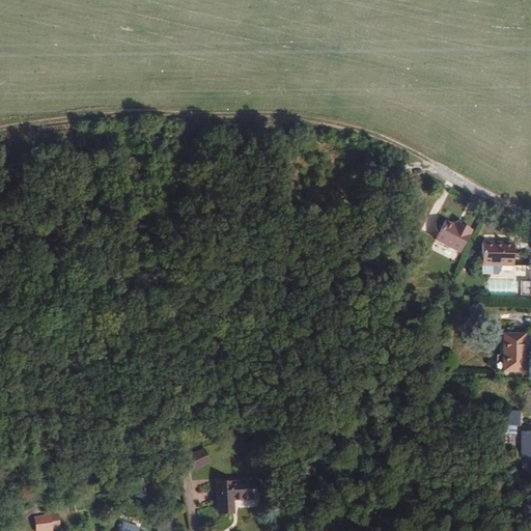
[(462,252),(474,230),(458,222),(457,225),(446,219),(436,238),(462,252)]
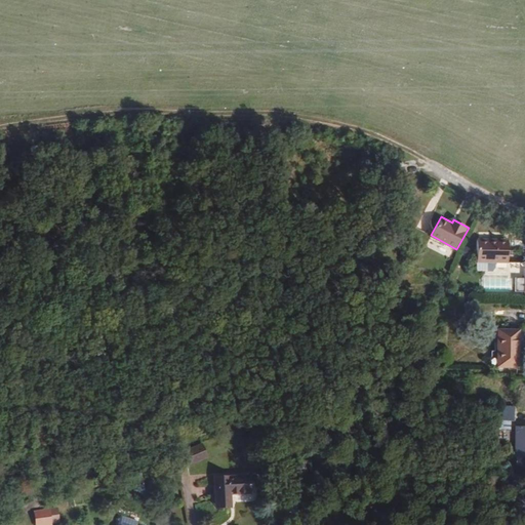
[(510,260),(510,238),(479,238),(479,259),(496,260),(510,260)]
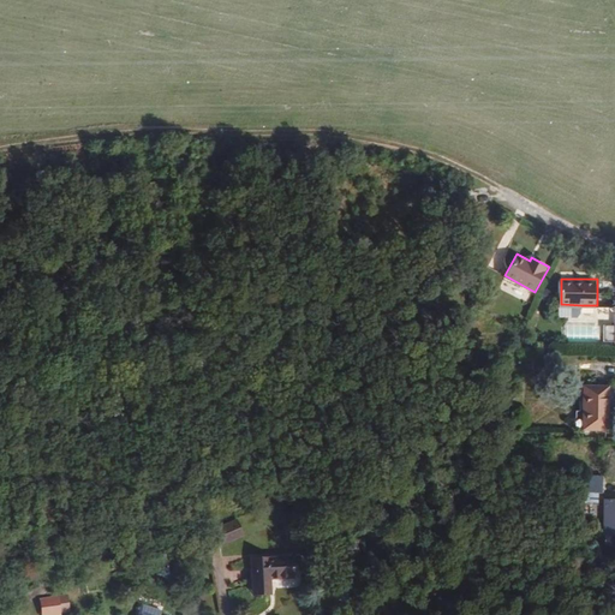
[(578,315),(581,310),(581,305),(561,304),(560,315),(578,315)]
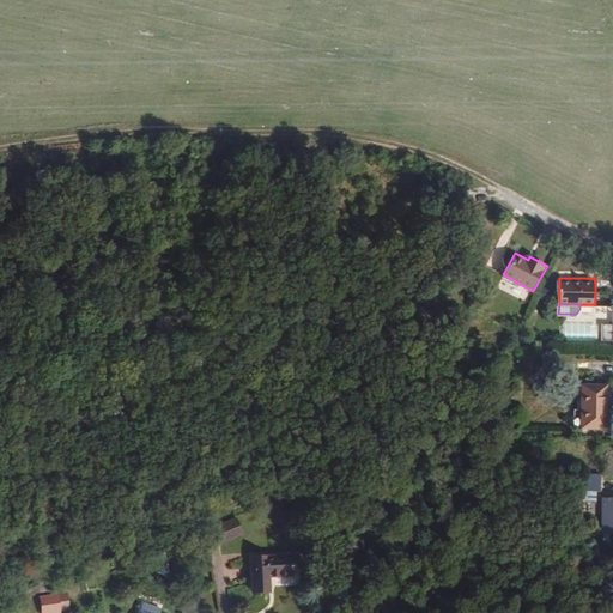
[(563,325),(562,340),(594,341),(595,326),(563,325)]
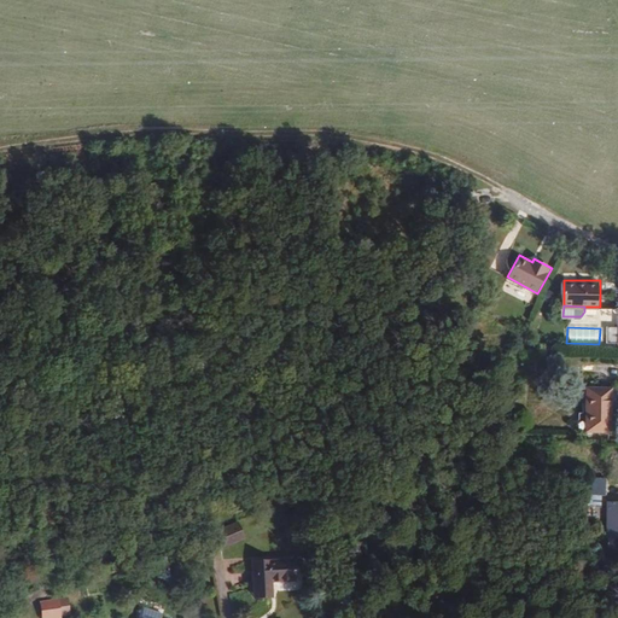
[(611,431),(613,388),(588,386),(586,430),(611,431)]
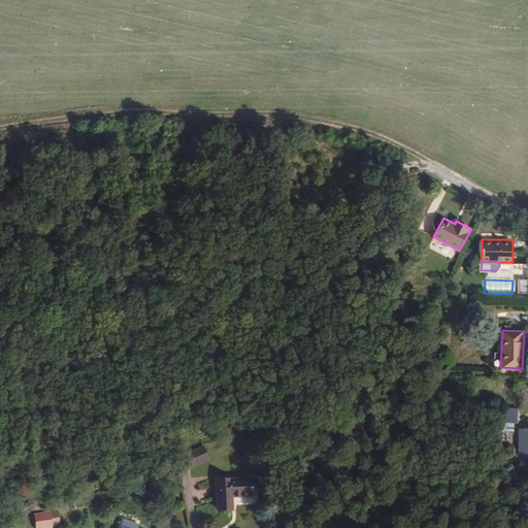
[(519,426),(521,410),(505,408),(504,425),(519,426)]
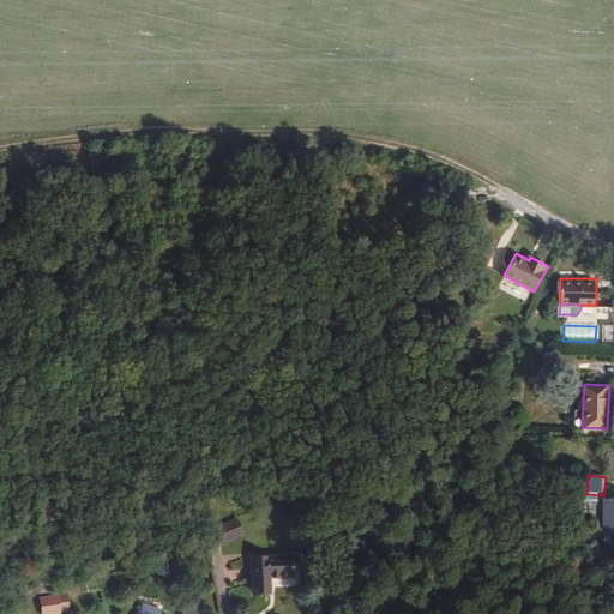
[(244,534),(236,518),(217,527),(224,542),(244,534)]
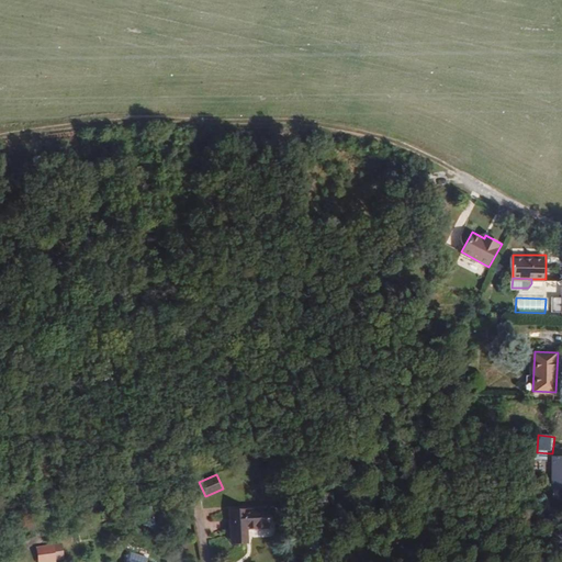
[(187,497),(178,499),(181,512),(190,509),(187,497)]
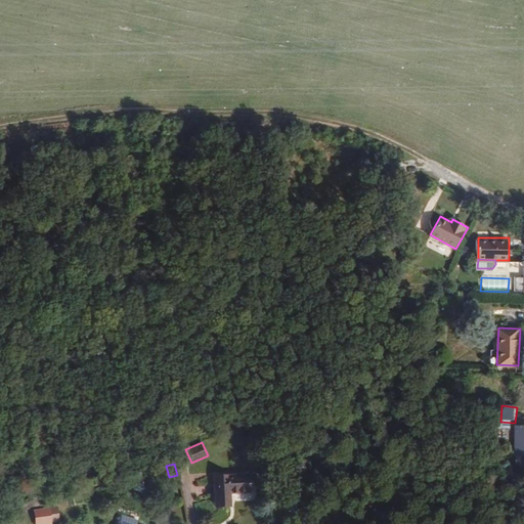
[(252,492),(252,474),(216,476),(217,503),(232,501),(231,493),(252,492)]
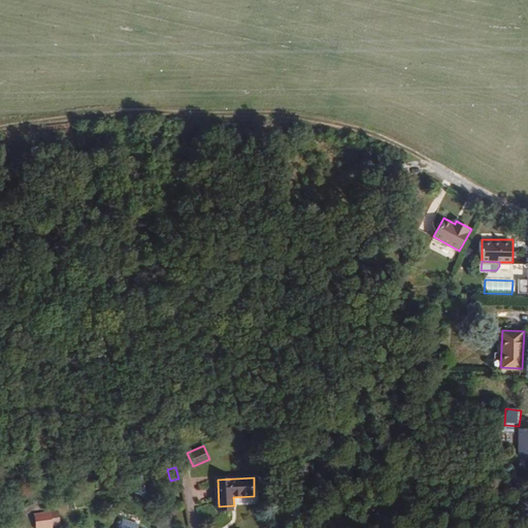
[(59,510),(40,514),(42,527),(44,527),(55,526),(55,524),(61,523),(59,510)]
